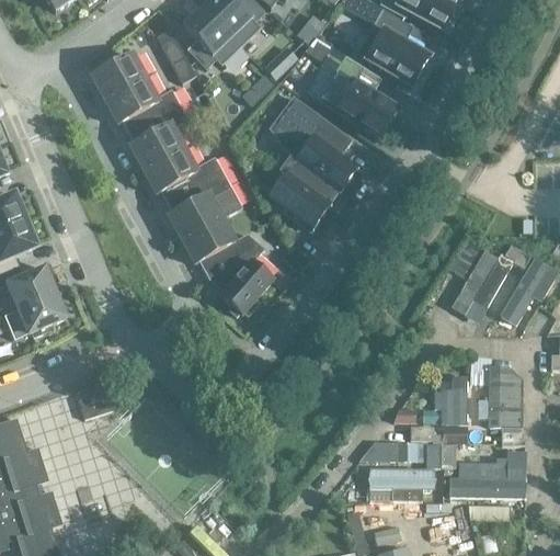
[(48,0),(56,11),(71,0),(48,0)]
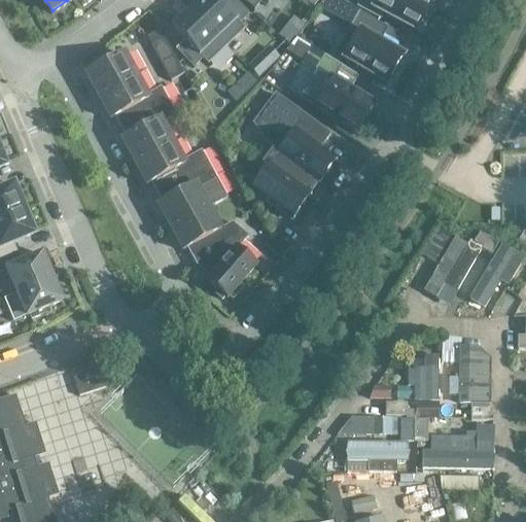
[(249,11),(239,0),(223,0),(222,1),(221,0),(198,0),(191,6),(218,34),(237,18),(240,21),(249,11)]
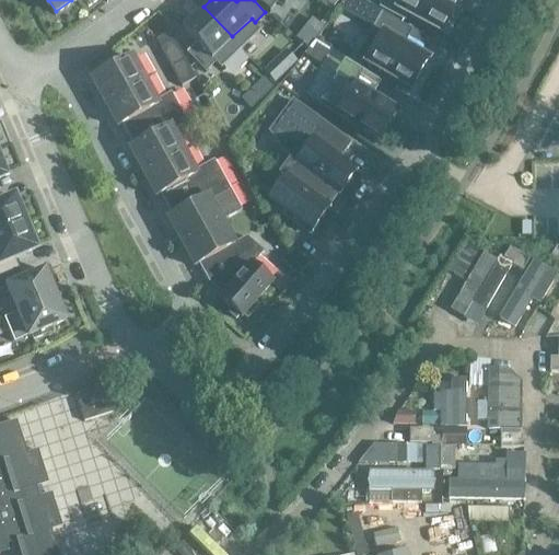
[(356,15),(363,0),(341,0),(338,4),(356,15)]
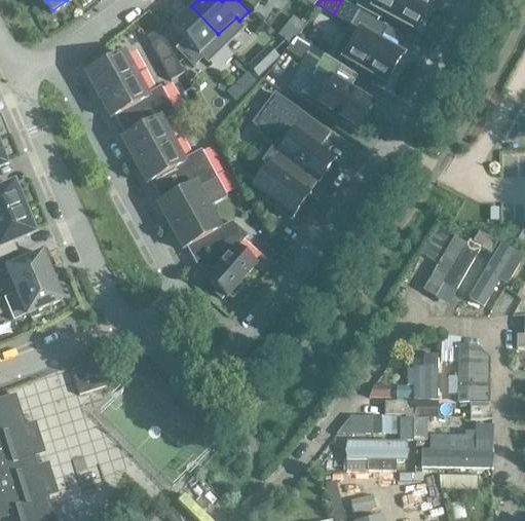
[(430,1),(428,0),(359,0),(358,3),(379,15),(382,10),(415,29),(416,28),(420,31),(429,13),(425,11),(430,1)]
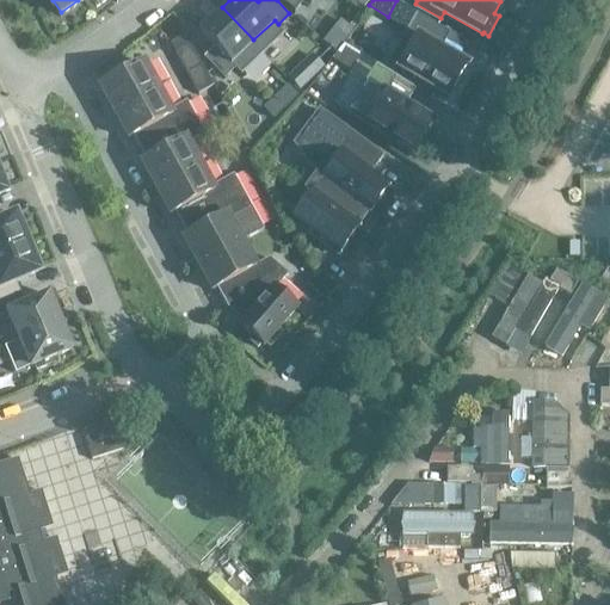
[(253,39),(222,7),(201,28),(215,43),(204,53),(225,75),(236,65),(232,60),(253,39)]
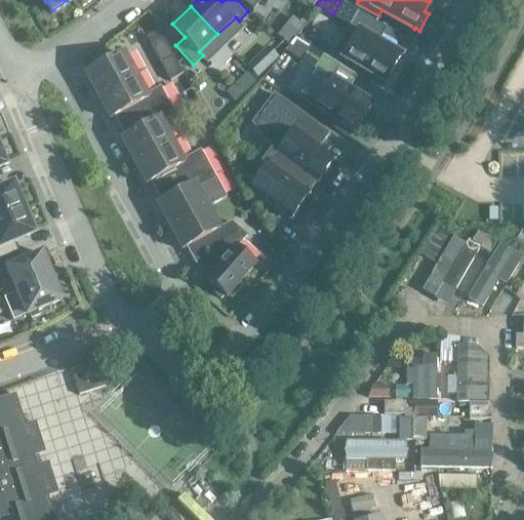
[(334,51),(386,81),(402,53),(379,39),(388,26),(359,8),(334,51)]
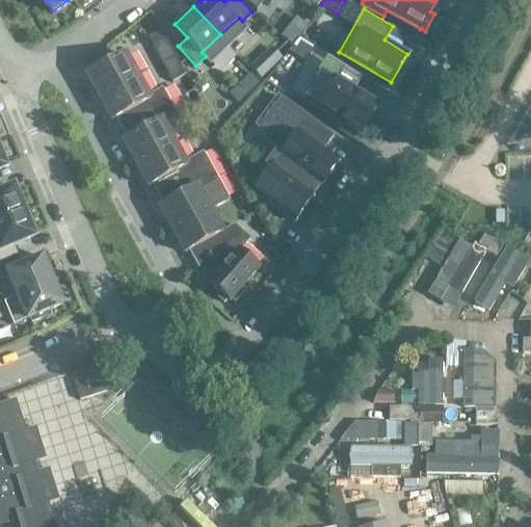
[(174,78),(186,71),(166,34),(153,42),(174,78)]
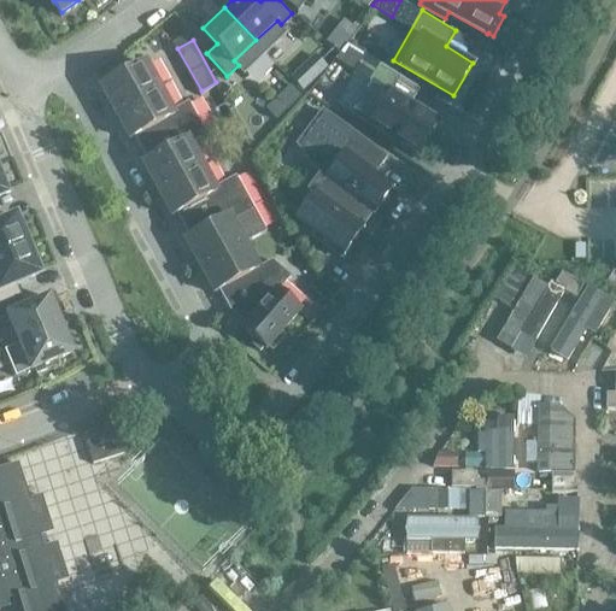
[(336,57),(356,69),(367,52),(348,41),(336,57)]
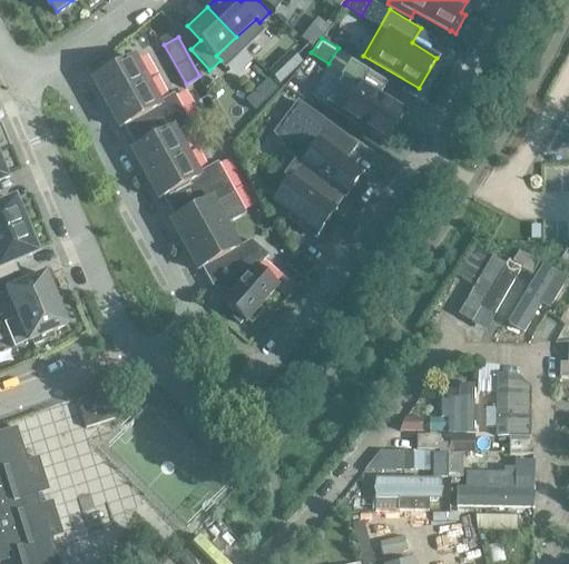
[(291,47),(270,67),(280,80),(302,59),(291,47)]
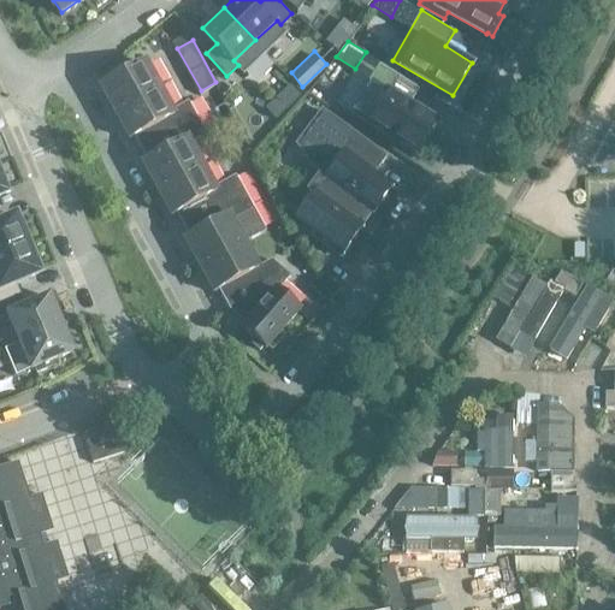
[(437,120),(388,89),(398,72),(366,52),(355,69),(371,80),(352,111),(417,153),(437,120)]
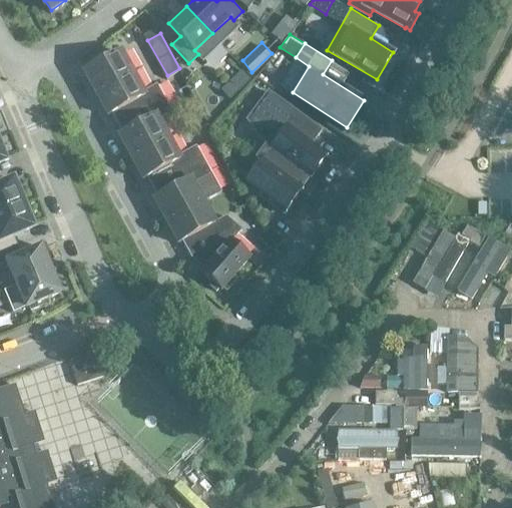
[(249,257),(231,239),(242,227),(226,213),(214,219),(193,180),(211,170),(196,143),(178,153),(158,117),(172,109),(157,82),(143,89),(121,49),(101,60),(99,56),(84,64),(87,68),(84,69),(108,113),(112,111),(123,131),(119,133),(143,177),(147,175),(158,195),(154,197),(178,241),(182,239),(191,256),(205,268),(202,271),(211,279),(208,282),(216,289),(219,286),(221,288),(223,286),(226,289),(237,276),(234,273),(249,257)]
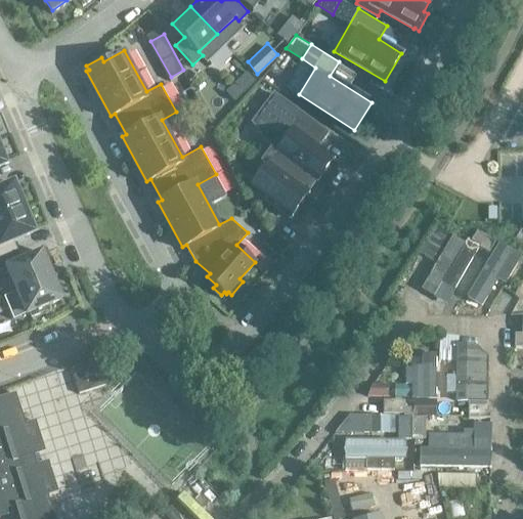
[(314,143),(324,130),(327,132),(328,130),(274,91),(253,120),(273,145),(271,149),(263,161),(267,164),(251,186),(291,215),(334,158),(314,143)]
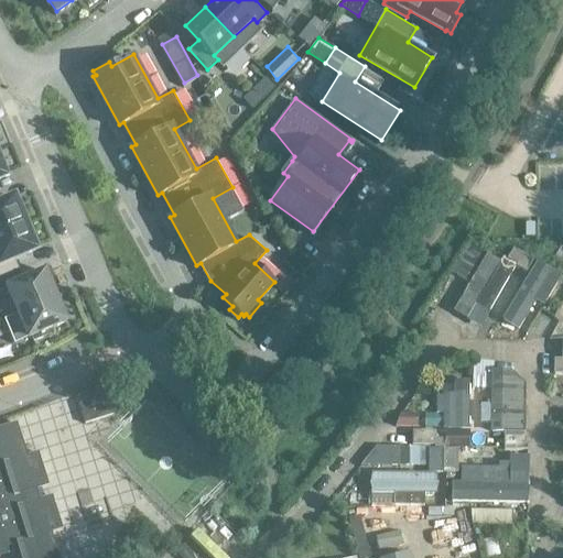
[(0,231),(25,220),(15,195),(0,200),(0,231)]
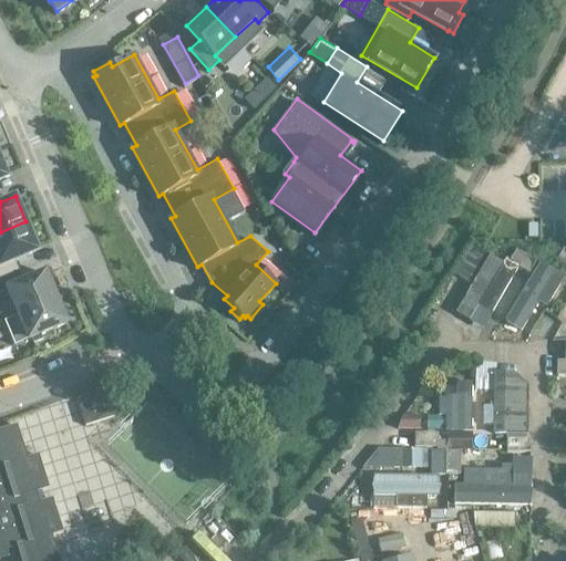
[(0,274),(19,268),(22,267),(18,256),(37,247),(26,221),(0,232),(0,274)]
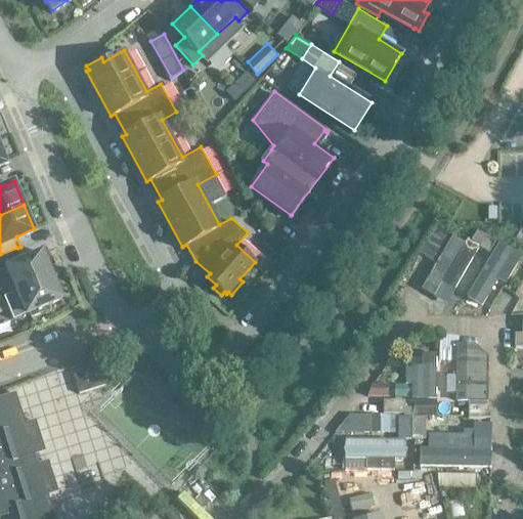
[(471,239),(490,250),(496,239),(477,228),(471,239)]
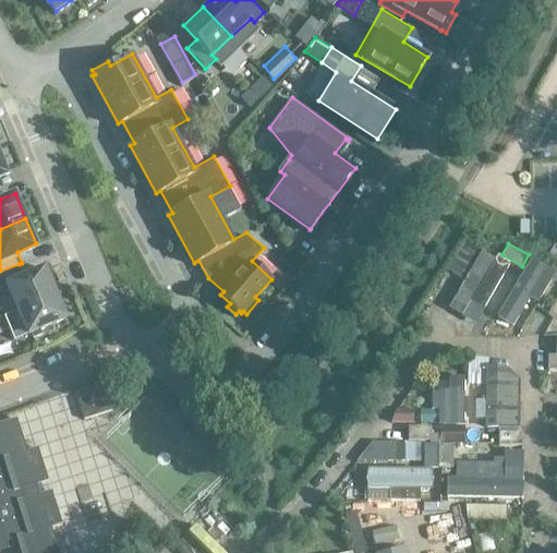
[(449,305),(463,313),(471,299),(484,307),(506,271),(492,263),(496,256),(482,249),(465,277),(449,305)]
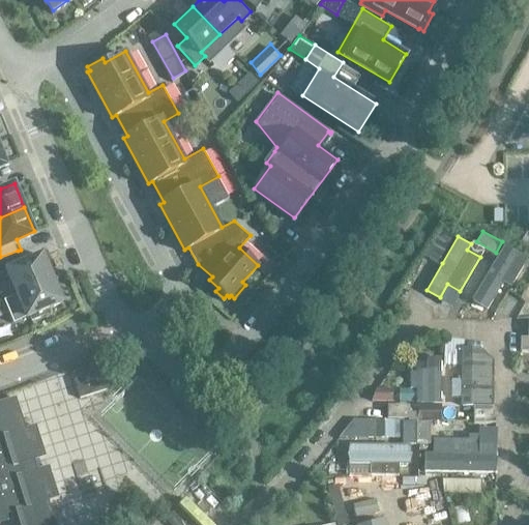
[(520,253),(504,243),(472,298),(488,307),(503,281),(510,285),(527,258),(520,254),(520,253)]
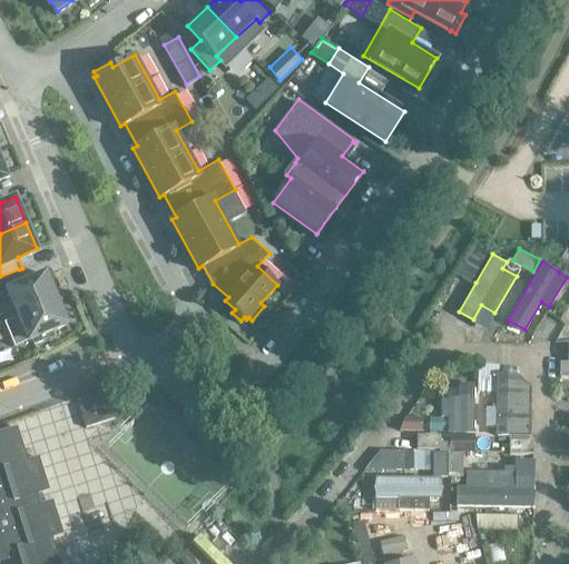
[(0,290),(8,287),(19,313),(57,297),(46,271),(25,280),(19,269),(0,276),(0,290)]
